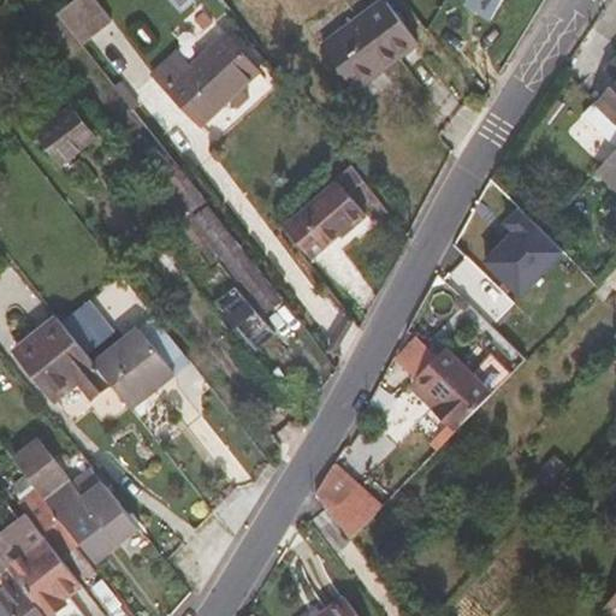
[(82,43),(113,19),(98,0),(76,0),(58,13),(82,43)]
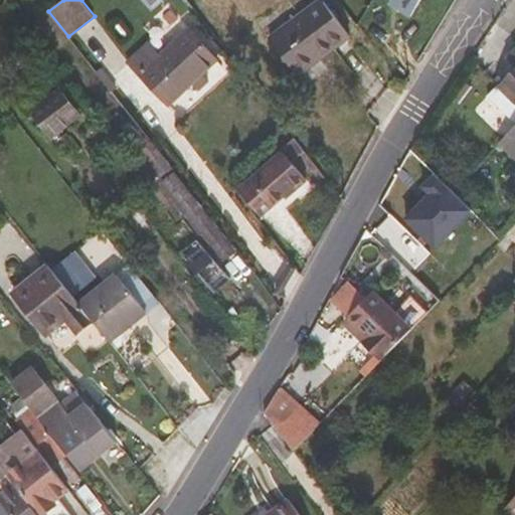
[(315,0),(267,33),(296,73),(349,36),(324,0),(315,0)]
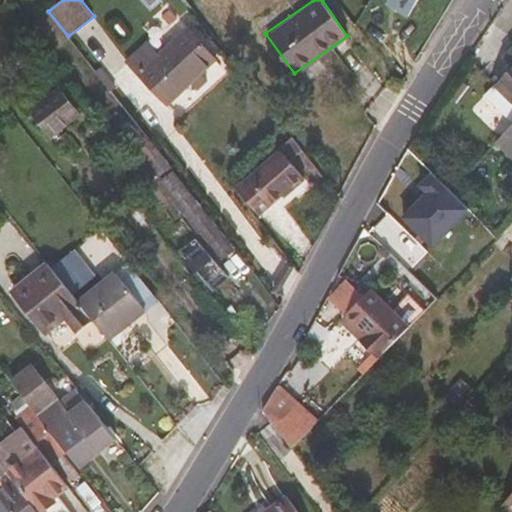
[(389,0),(387,4),(408,17),(418,0),(389,0)]
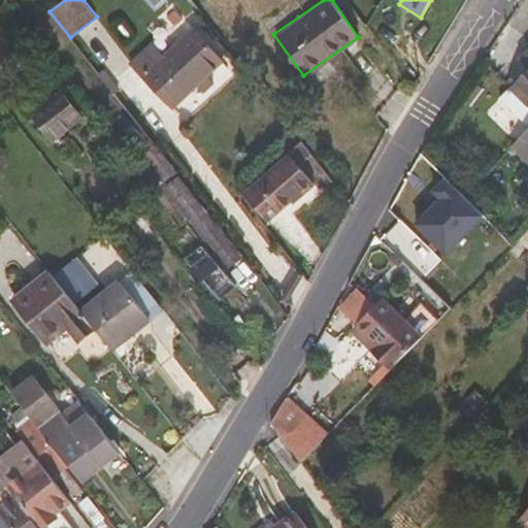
[(224,61),(195,31),(167,57),(145,76),(174,107),(194,89),(207,76),(224,61)]
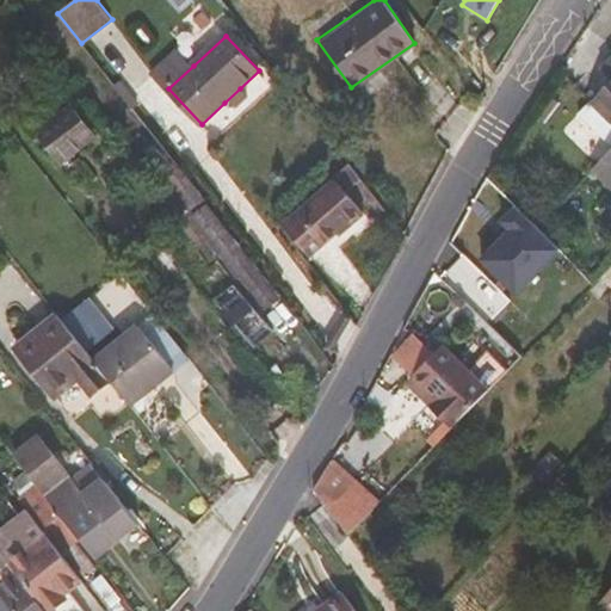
[(178,50),(152,73),(168,88),(193,66),(178,50)]
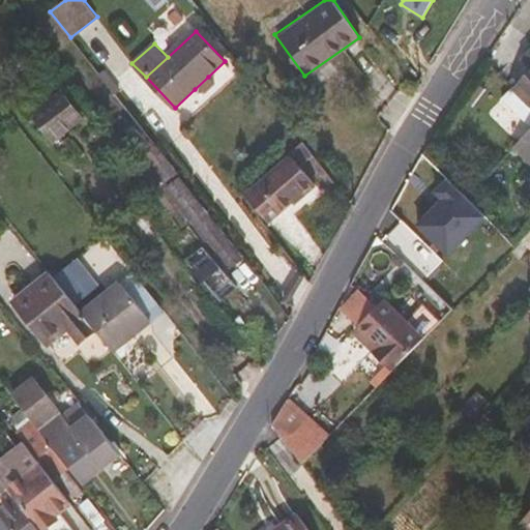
[(529,54),(521,63),(529,71),(513,90),(529,107),(529,54)]
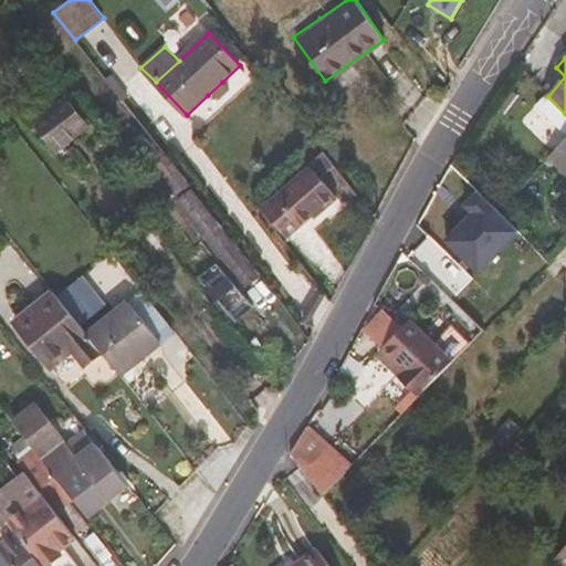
[(216,103),(229,91),(222,82),(208,95),(216,103)]
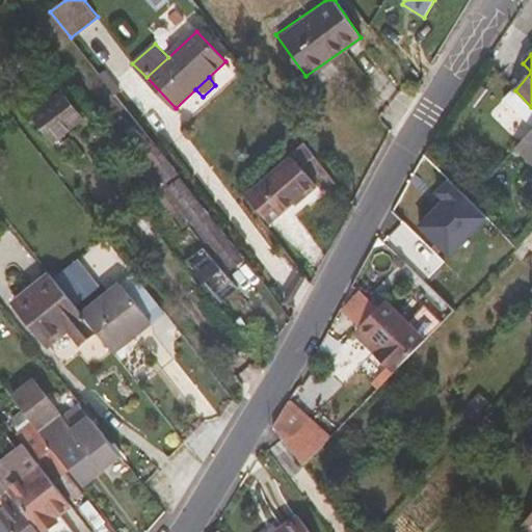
[(85,118),(63,90),(32,114),(55,142),(85,118)]
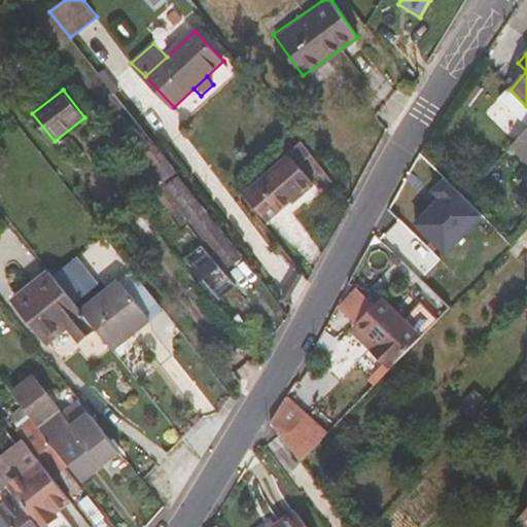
[(526,106),(511,90),(500,99),(526,125),(526,106)]
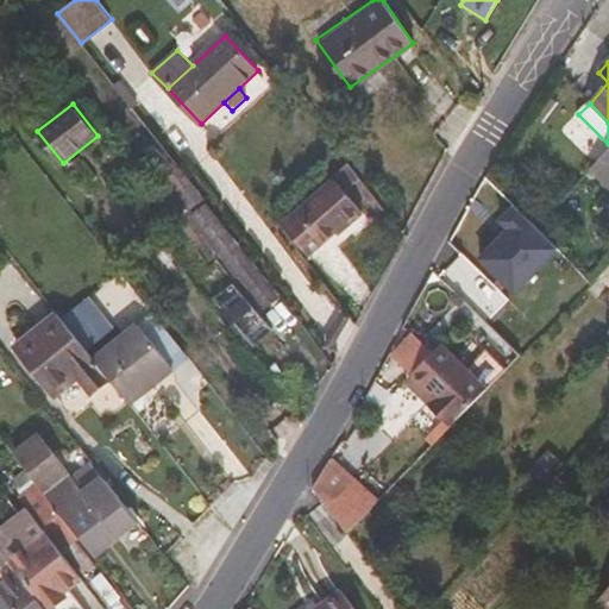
[(608,186),(608,151),(592,169),(608,186)]
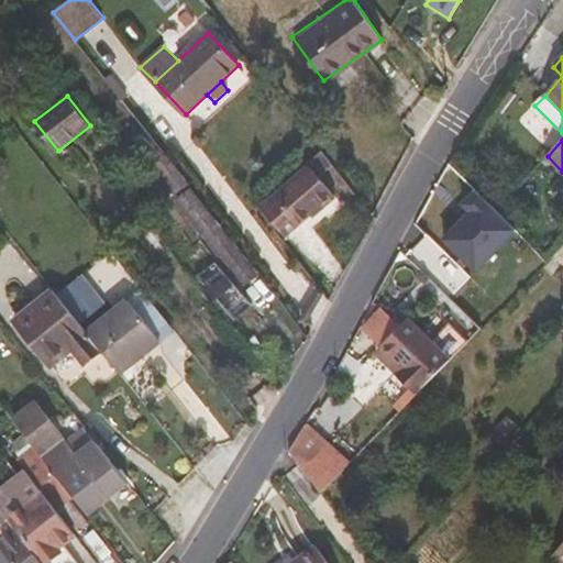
[(220,250),(246,283),(258,274),(158,147),(148,154),(181,195),(176,200),(218,253),(220,250)]
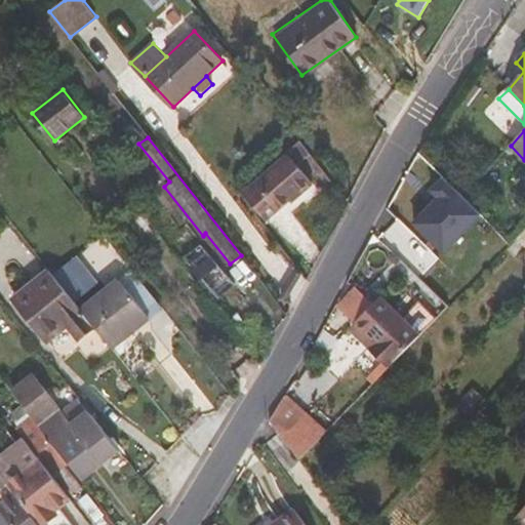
[(298,195),(300,198),(313,188),(288,157),(244,192),(267,220),(298,195)]
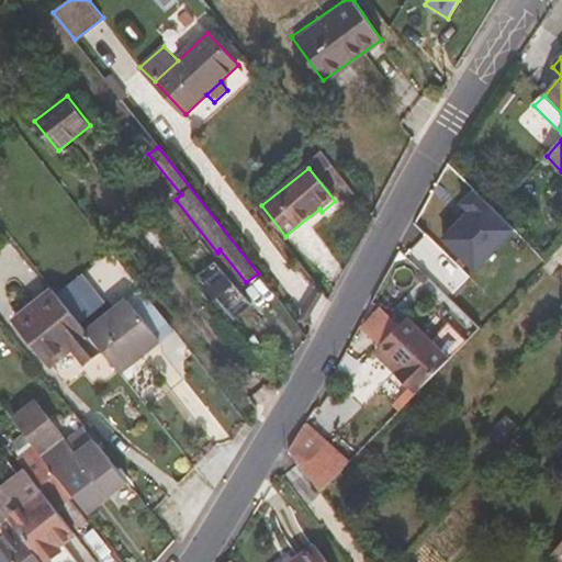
[(515,229),(475,191),(461,204),(469,213),(441,240),(474,272),(515,229)]
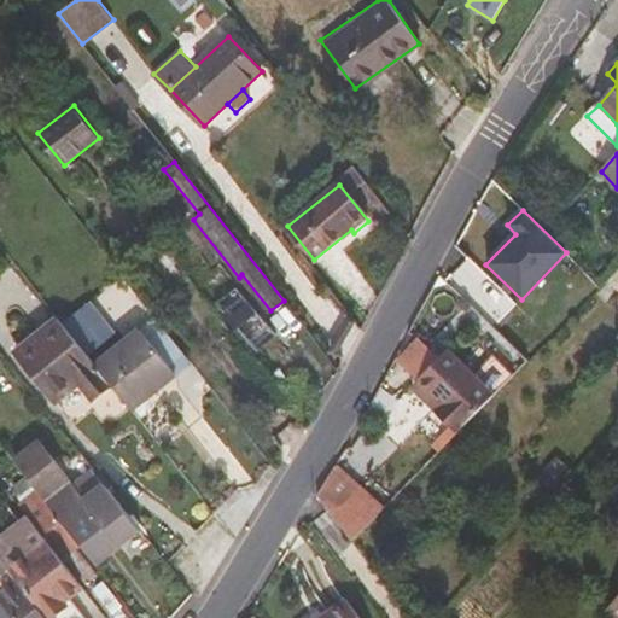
[(278,336),(237,289),(217,302),(258,351),(278,336)]
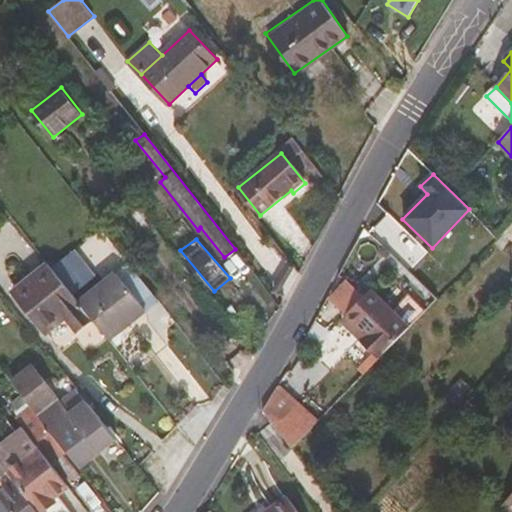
[(65,318),(78,332),(93,320),(78,302),(68,288),(48,264),(14,292),(47,332),(65,318)]
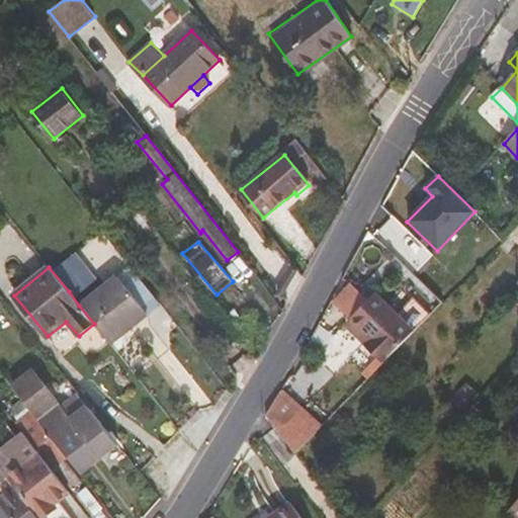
[(358,313),(376,293),(358,275),(339,295),(358,313)]
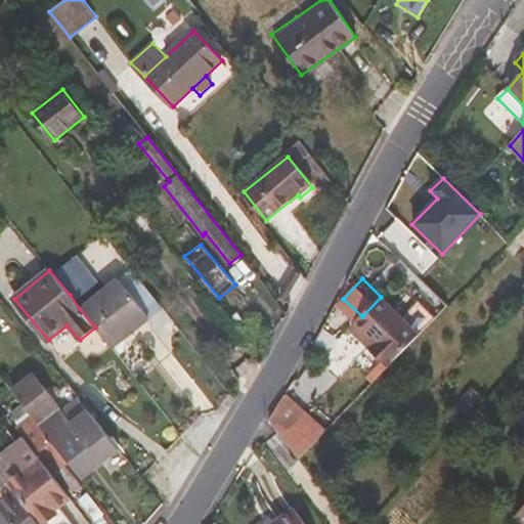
[(149,318),(119,279),(80,309),(95,328),(112,348),(132,332),(145,321),(149,318)]
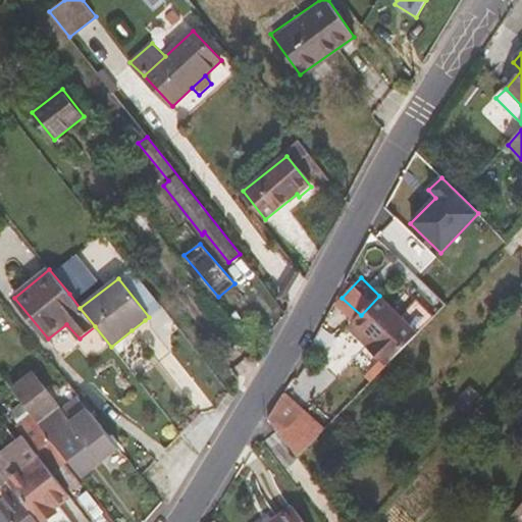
[(386,362),(392,357),(394,358),(418,333),(433,317),(417,301),(402,317),(379,296),(361,315),(356,321),(376,341),(370,347),(386,362)]
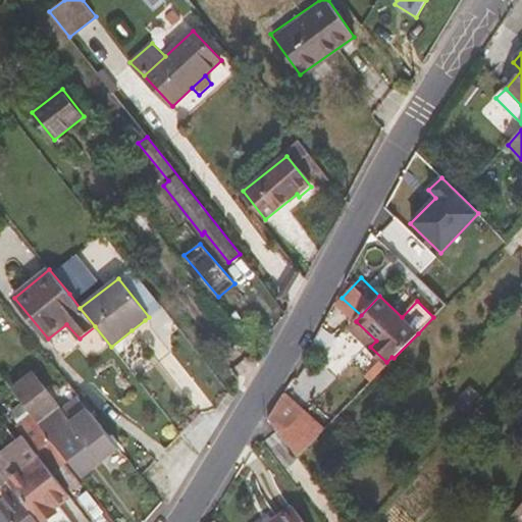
[(356,321),(350,326),(370,347),(376,341),(356,321)]
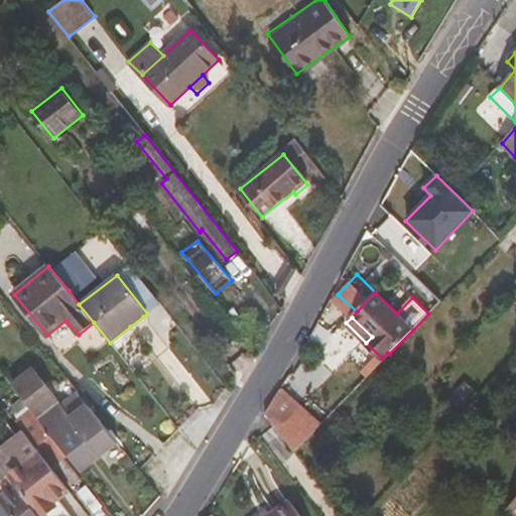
[(98,453),(102,458),(120,444),(87,403),(71,414),(32,366),(13,382),(79,467),(98,453)]
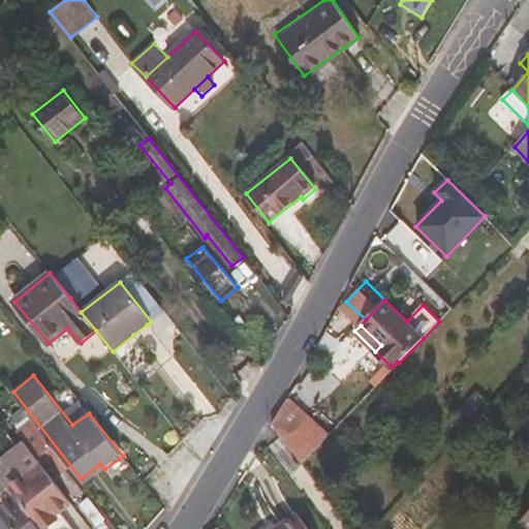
[(303,462),(323,441),(285,404),(274,423),(303,462)]
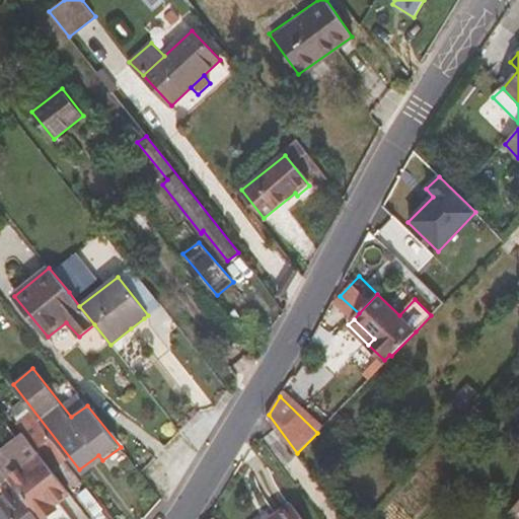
[(0,448),(0,469),(26,503),(58,479),(20,433),(0,448)]
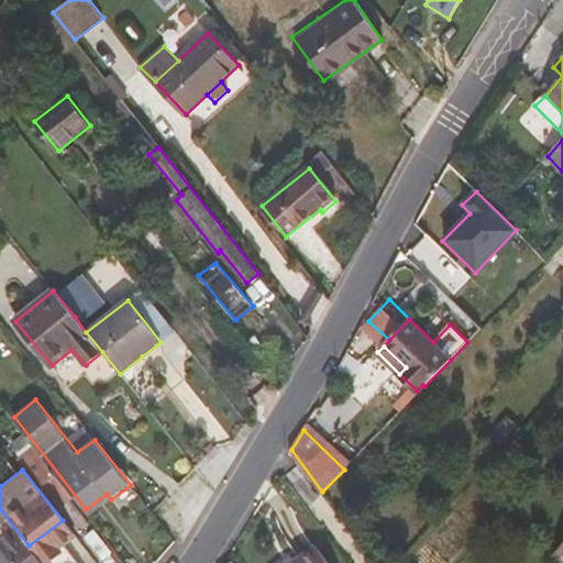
[(86,509),(90,517),(111,499),(107,494),(86,509)]
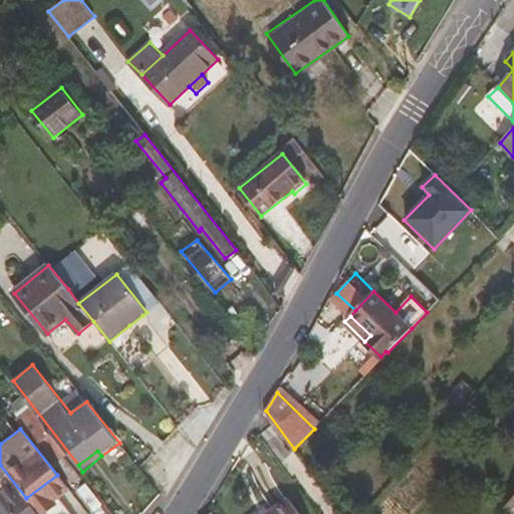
[(81,513),(85,511),(58,475),(51,480),(76,513),(81,513)]
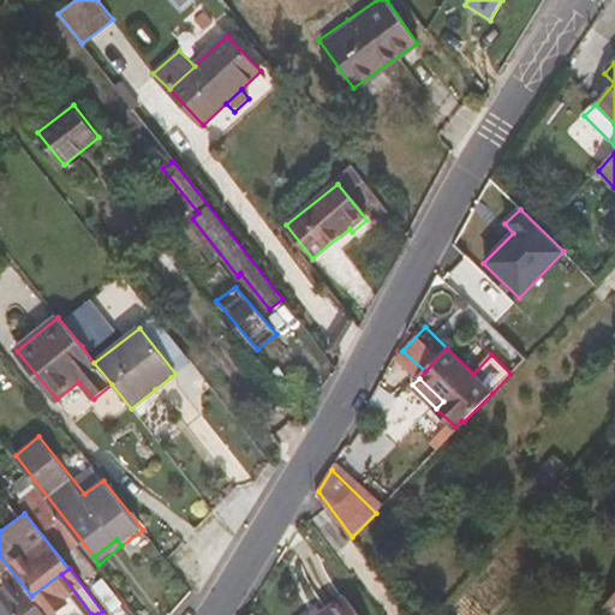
[(91,614),(61,574),(31,596),(41,609),(46,614),(91,614)]
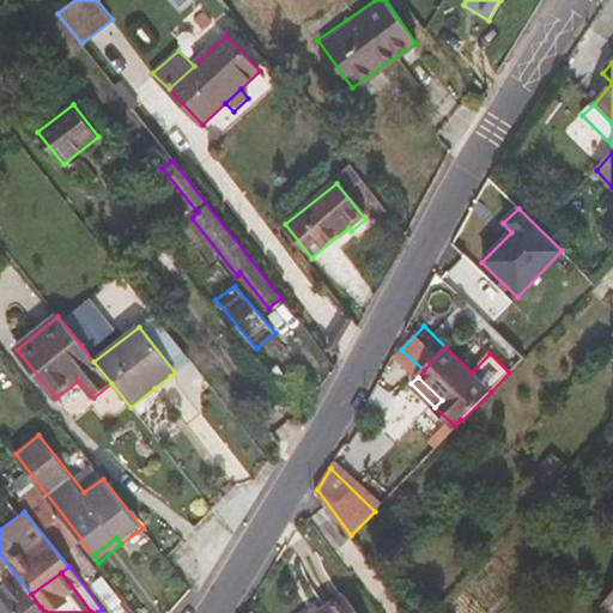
[(359,612),(343,592),(313,612),(359,612)]
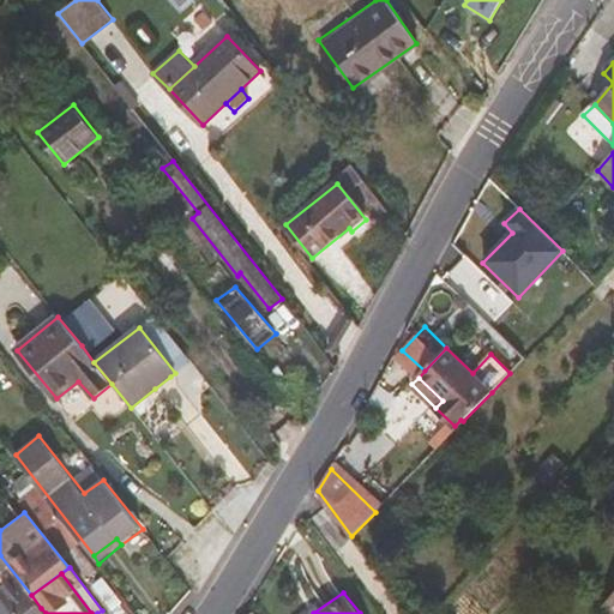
[(31,595),(11,609),(14,613),(34,613),(41,608),(31,595)]
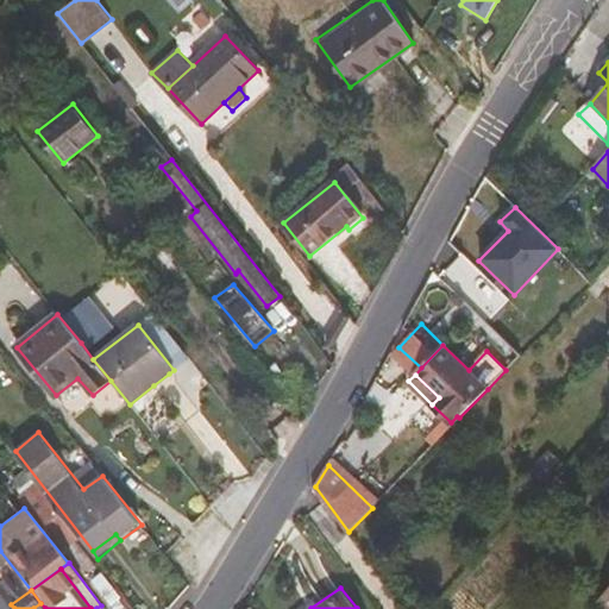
[(608,608),(608,590),(598,602),(607,608),(608,608)]
